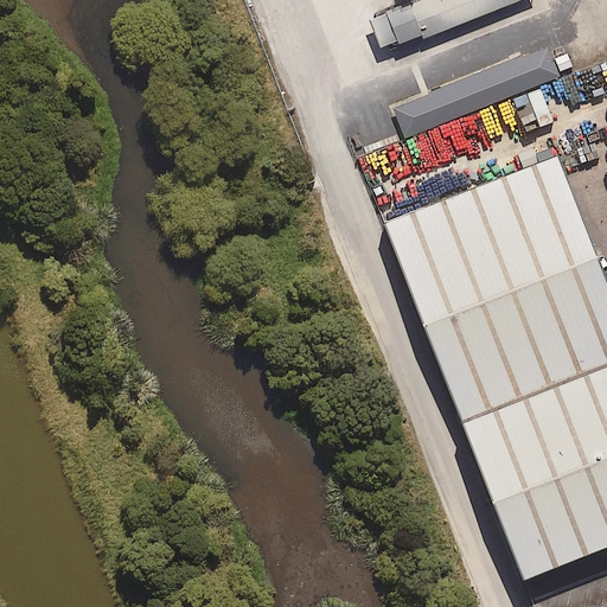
[(379,48),(423,31),(410,0),(402,0),(366,14),(379,48)]
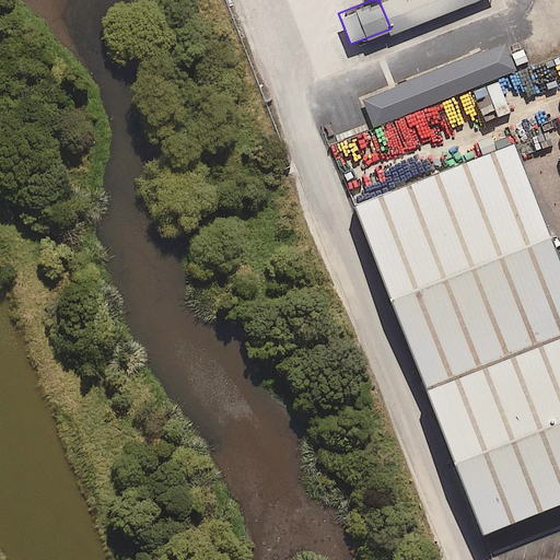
[(378,0),(391,28),(464,0),(378,0)]
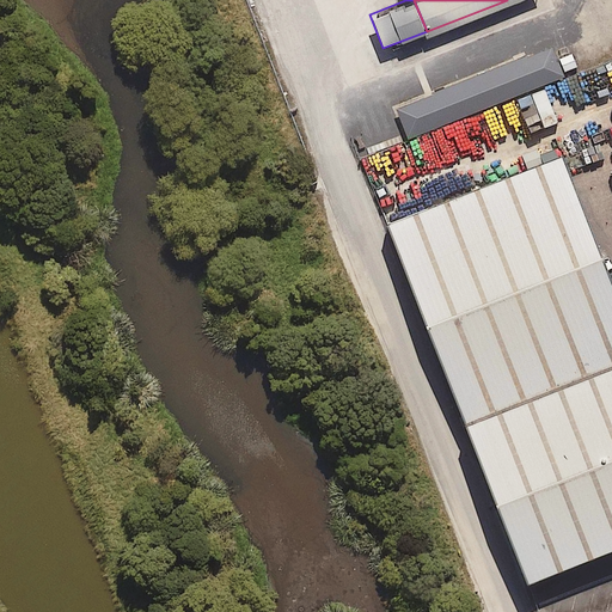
[(404,135),(562,74),(550,44),(392,105),(404,135)]
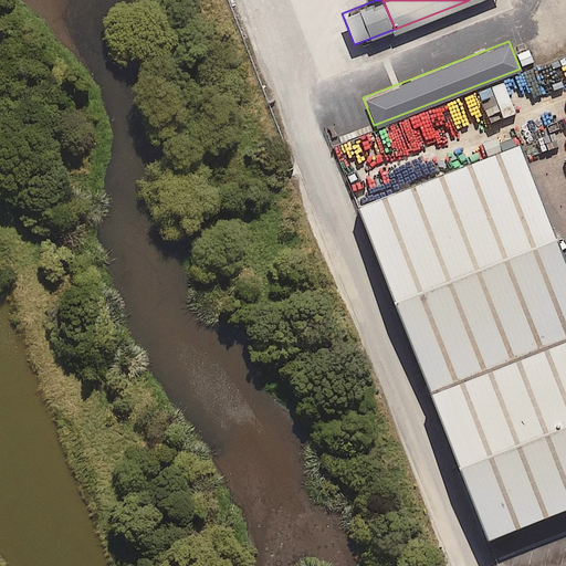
[(358,213),(429,396),(565,343),(565,278),(517,152),(358,213)]
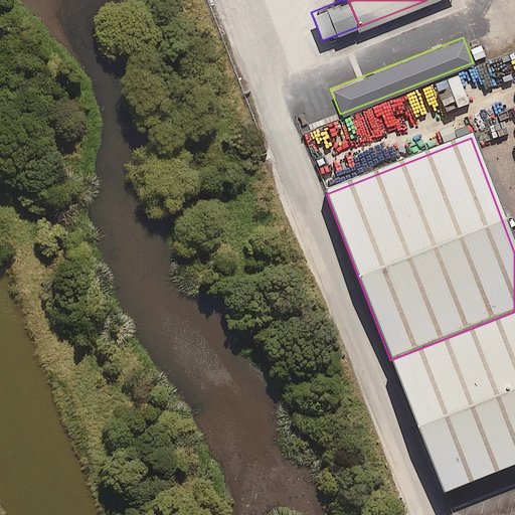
[(514,312),(390,360),(442,492),(514,463),(514,312)]
